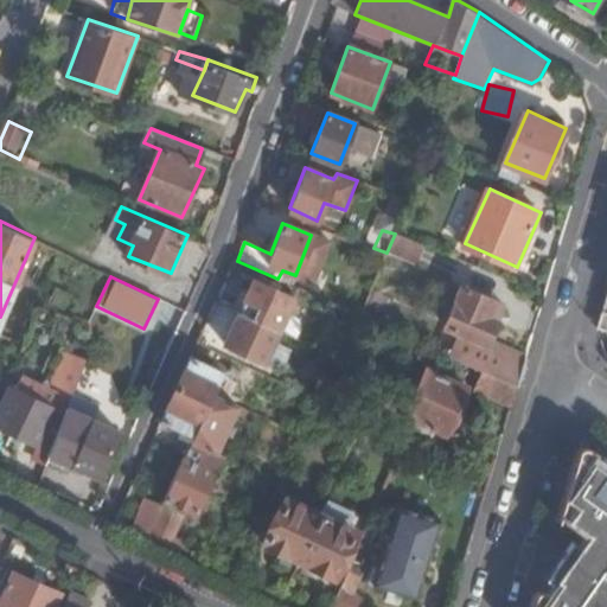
[(238,310),(279,327),(293,296),(254,278),(247,293),(241,289),(232,307),(238,310)]
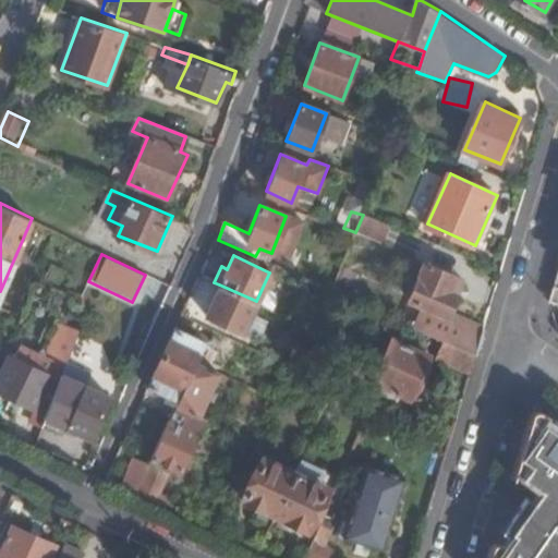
[(446,339),(477,353),(485,326),(451,310),(459,293),(451,290),(457,277),(426,263),(411,300),(423,304),(413,324),(446,339)]
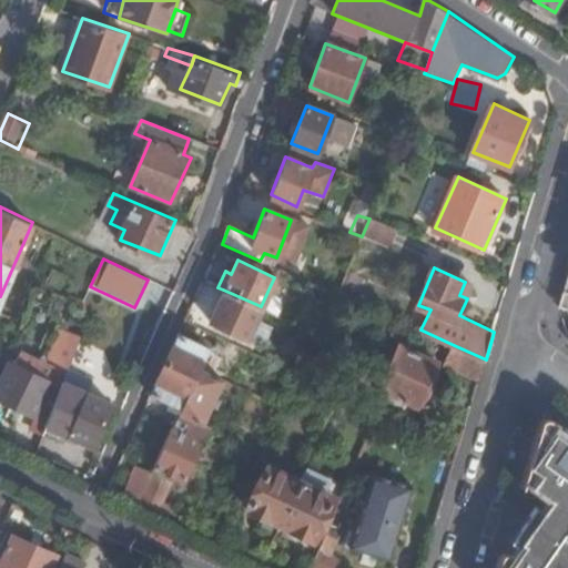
[(246,337),(261,306),(223,290),(210,320),(246,337)]
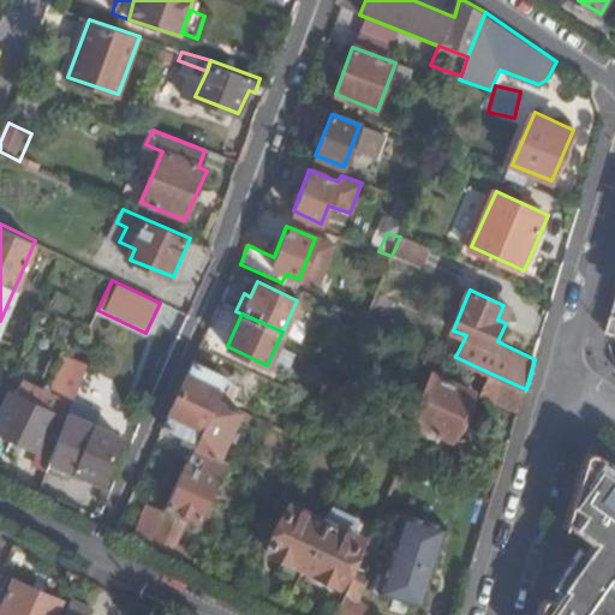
[(73,402),(88,366),(65,358),(49,398),(22,387),(17,395),(13,394),(0,424),(0,434),(41,452),(57,415),(67,418),(73,402)]
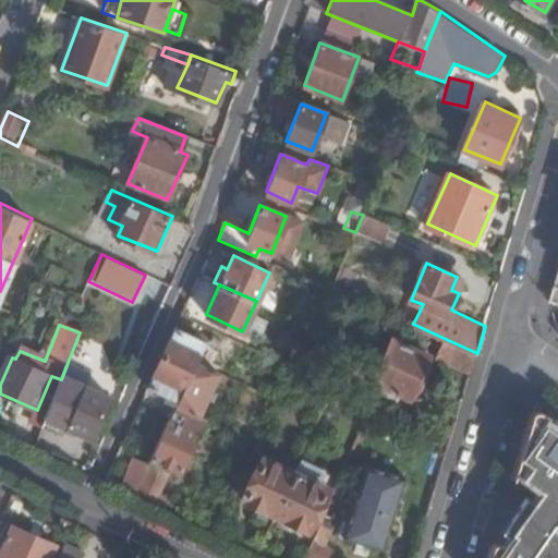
[(174,328),(160,358),(192,373),(198,362),(206,343),(174,328)]
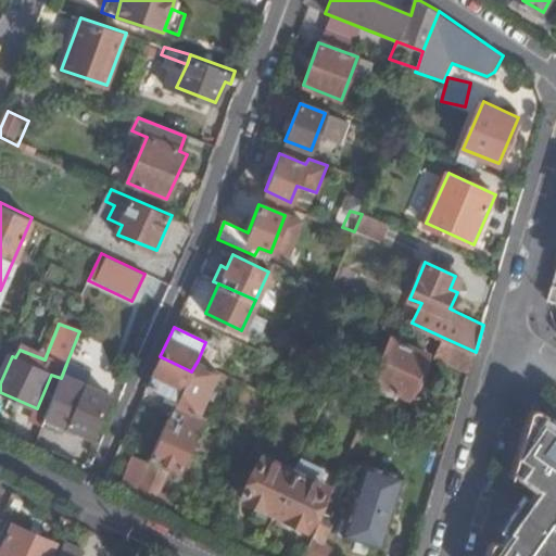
[(408,394),(427,352),(391,336),(370,378),(408,394)]
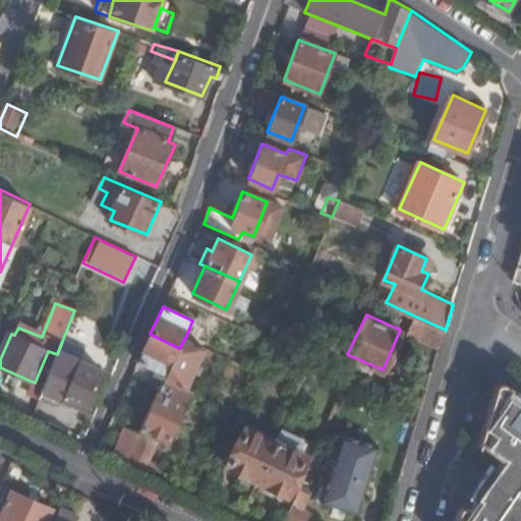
[(409,333),(441,346),(446,330),(416,316),(409,333)]
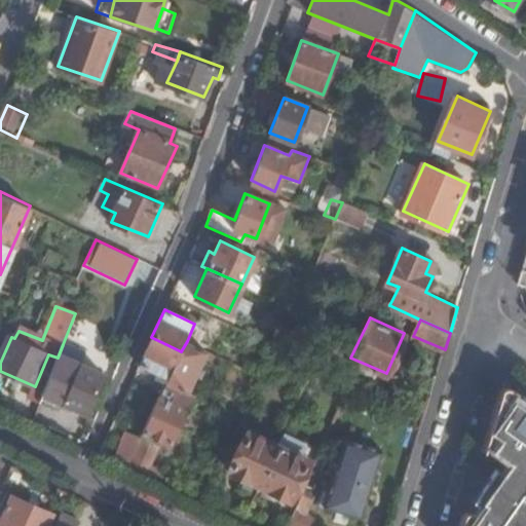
[(151,337),(139,367),(167,380),(181,351),(151,337)]
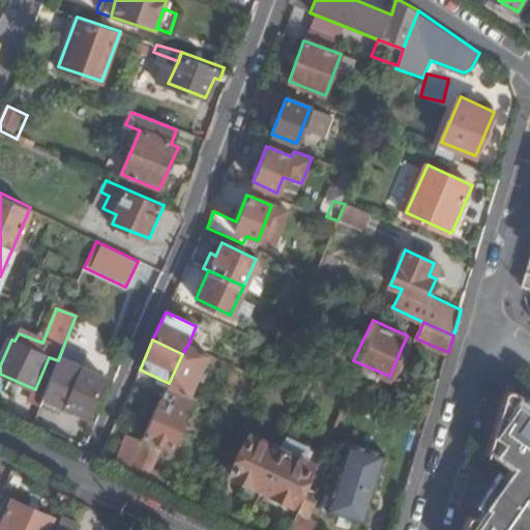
[(182,354),(169,383),(168,385),(189,394),(209,353),(188,344),(182,354)]
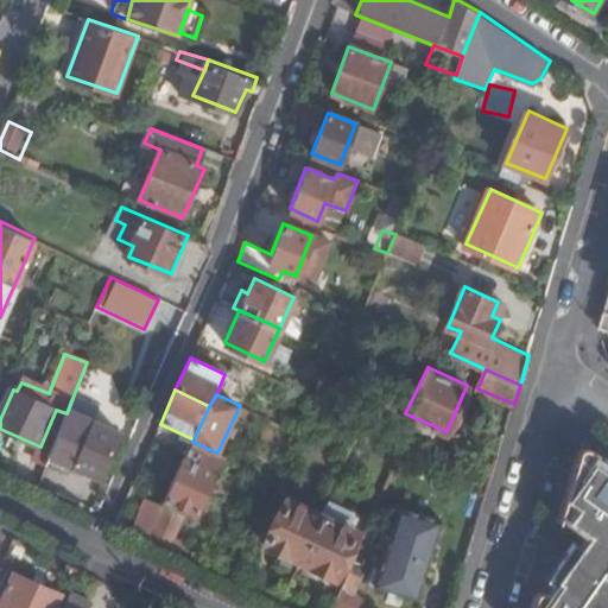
[(67,413),(45,466),(62,473),(68,463),(95,476),(114,429),(94,420),(99,409),(73,398),(67,413)]
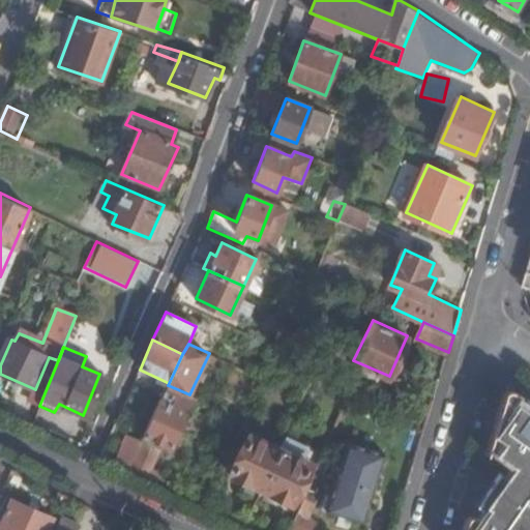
[(189,394),(168,385),(146,436),(173,449),(197,399),(189,394)]
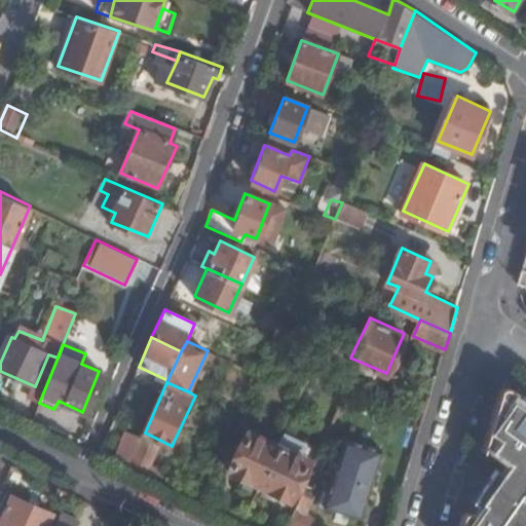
[(525,399),(508,386),(502,389),(486,444),(509,462),(503,472),(525,487),(525,399)]
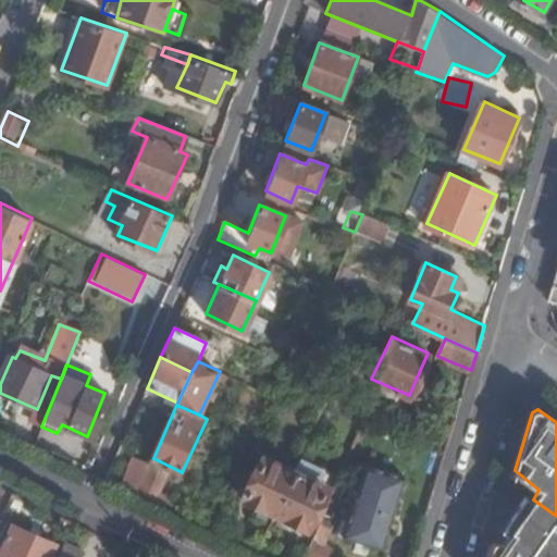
[(132,460),(121,485),(135,493),(149,466),(132,460)]
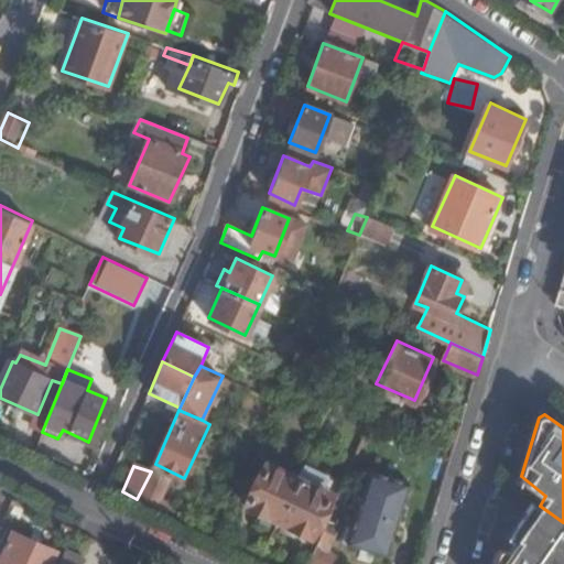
[(248,506),(278,521),(296,481),(267,466),(248,506)]
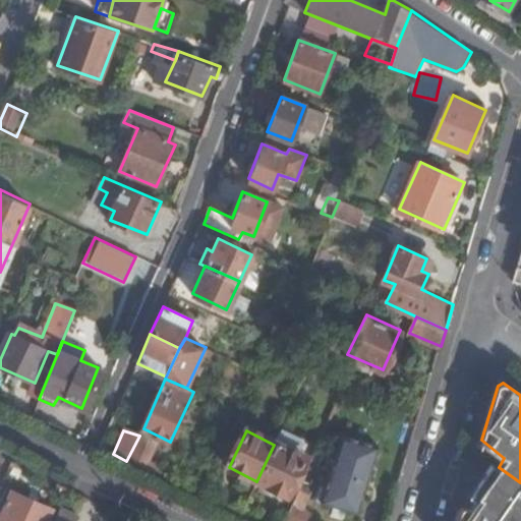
[(312,446),(280,431),(274,445),(256,481),(287,498),(312,446)]
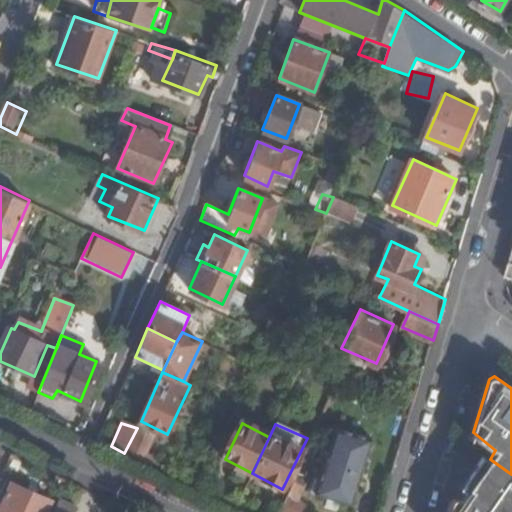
[(137,428),(124,453),(143,462),(155,434),(138,426),(137,428)]
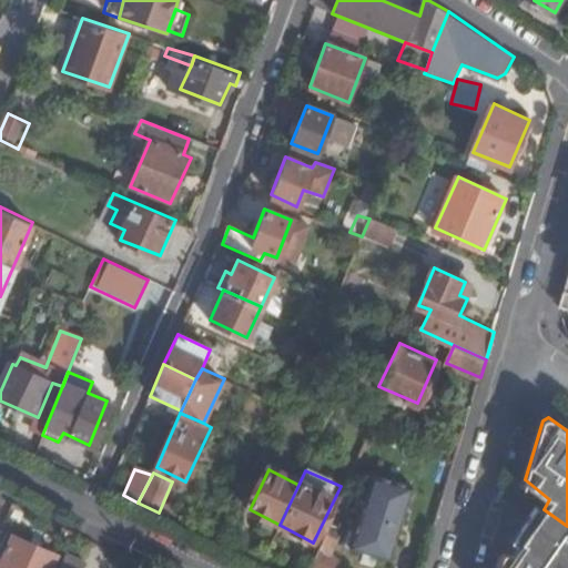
[(393,556),(406,516),(365,501),(354,541),(393,556)]
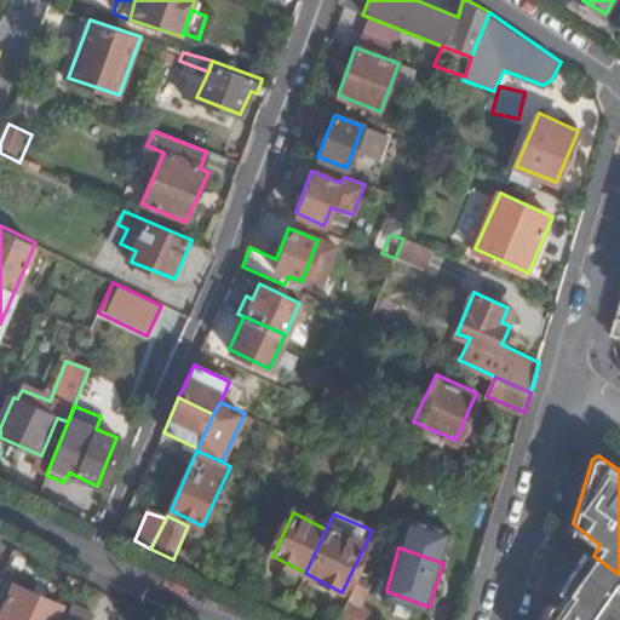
[(572,585),(593,556),(587,551),(564,581),(572,585)]
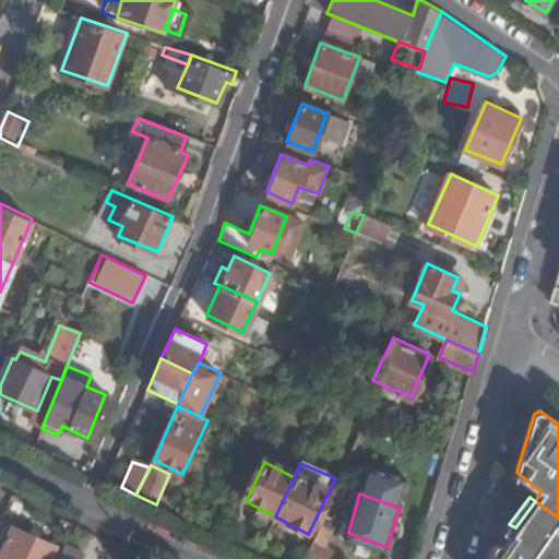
[(558,556),(558,518),(535,501),(515,527),(558,558),(558,556)]
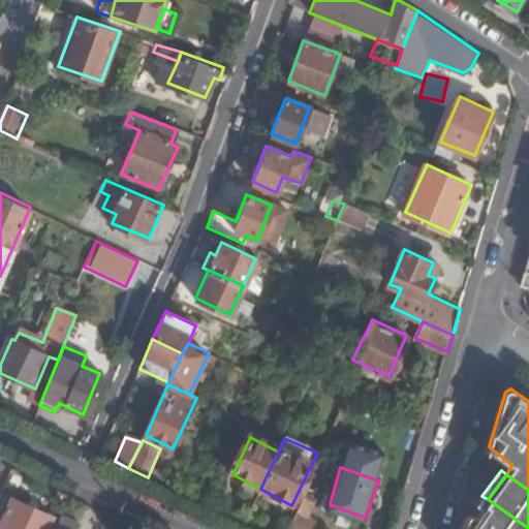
[(289,528),(312,528),(316,522),(311,520),(312,517),(306,515),(317,491),(308,487),(289,528)]
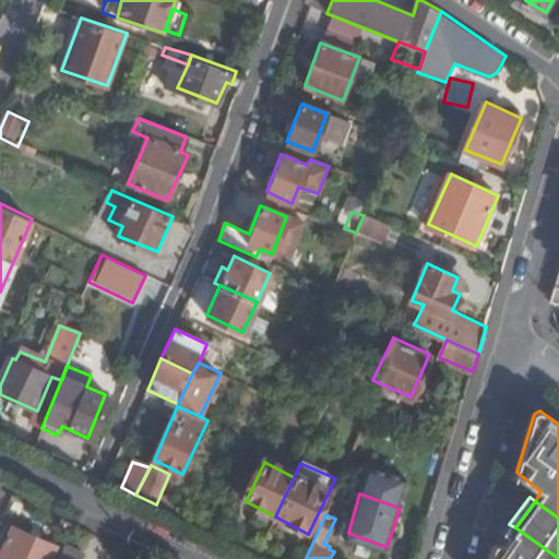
[(509,535),(515,527),(509,524),(504,530),(509,535)]
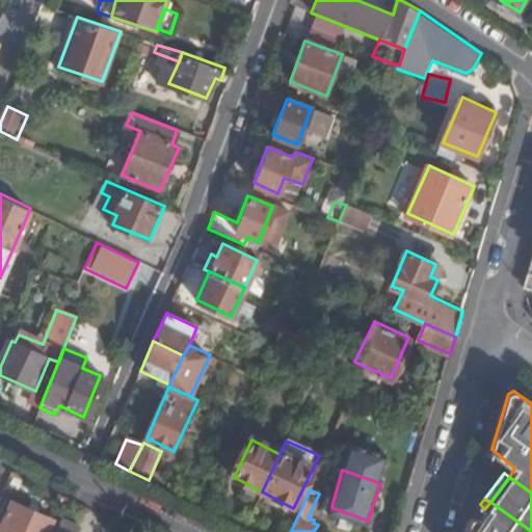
[(0,531),(48,531),(53,522),(12,502),(0,526),(0,531)]
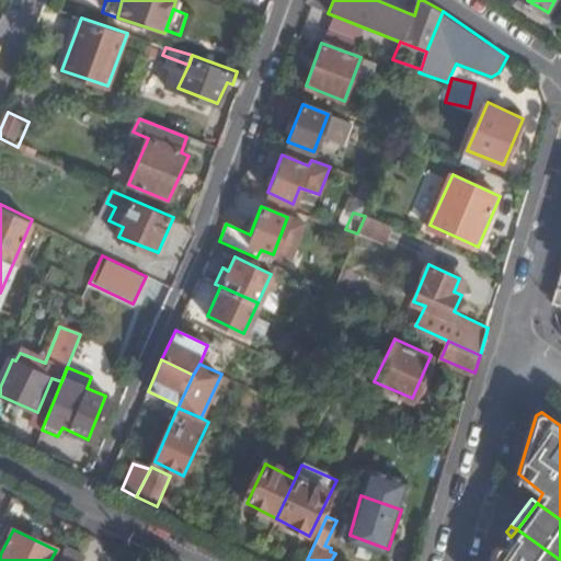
[(559,560),(560,560),(517,529),(511,537),(504,548),(499,547),(493,560),(559,560)]
